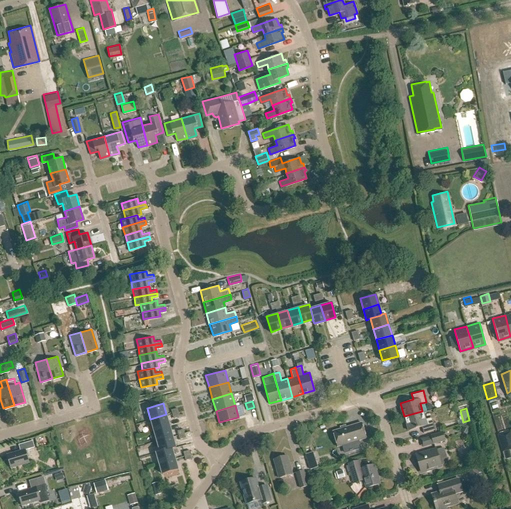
[(422,411),(404,416),(408,429),(421,425),(423,431),(434,428),(430,416),(424,418),(422,411)]
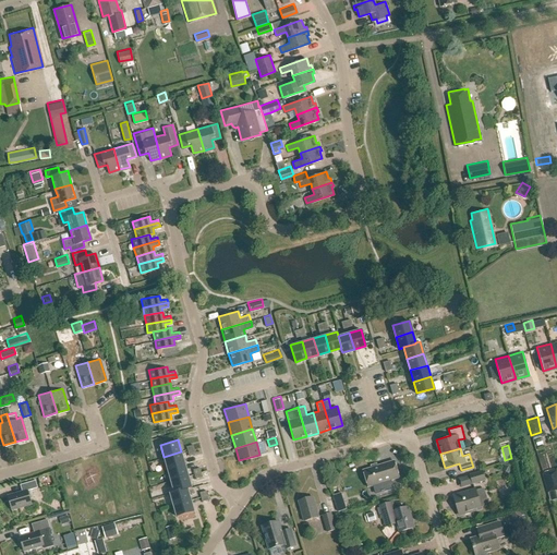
[(184,463),(181,451),(164,457),(167,468),(184,463)]
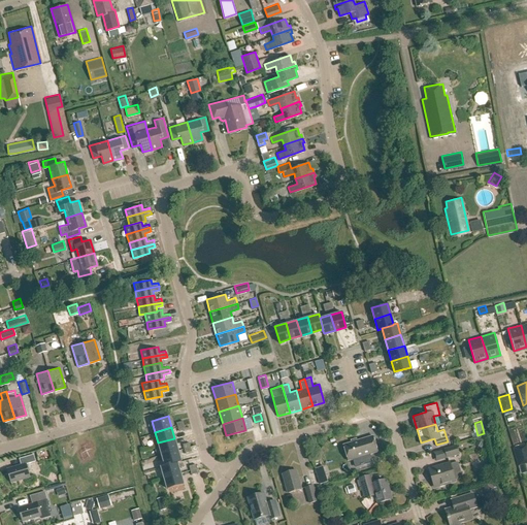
[(360,464),(372,460),(369,452),(376,450),(372,434),(342,444),(348,459),(352,458),(357,456),(360,464)]
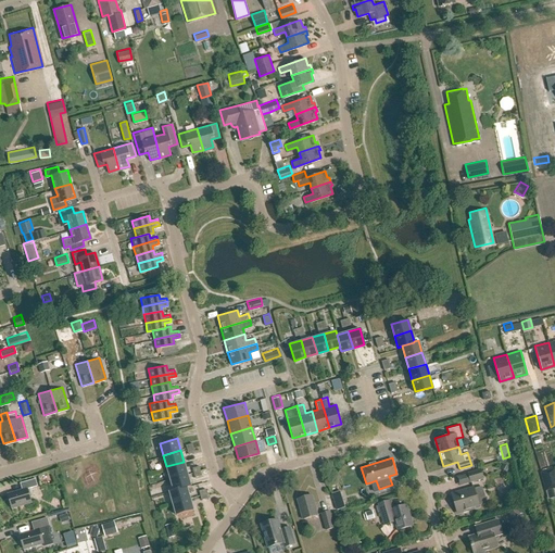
[(503,460),(500,466),(506,469),(509,463),(503,460)]
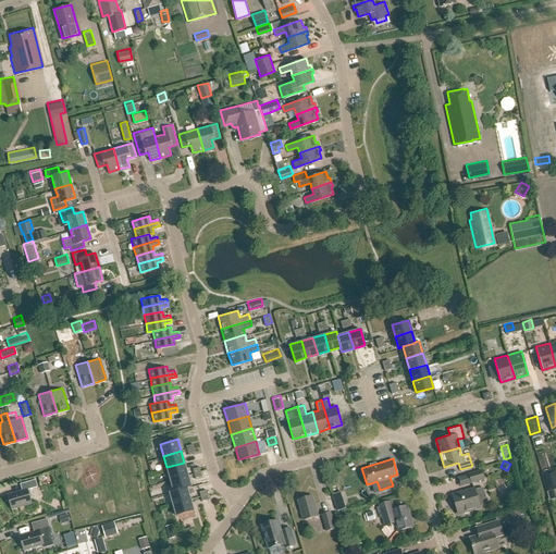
[(187,474),(184,463),(167,467),(170,479),(187,474)]
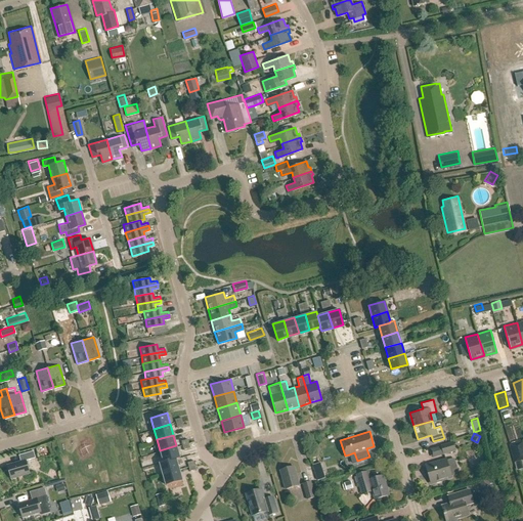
[(522,444),(522,439),(509,443),(513,461),(522,458),(522,444)]
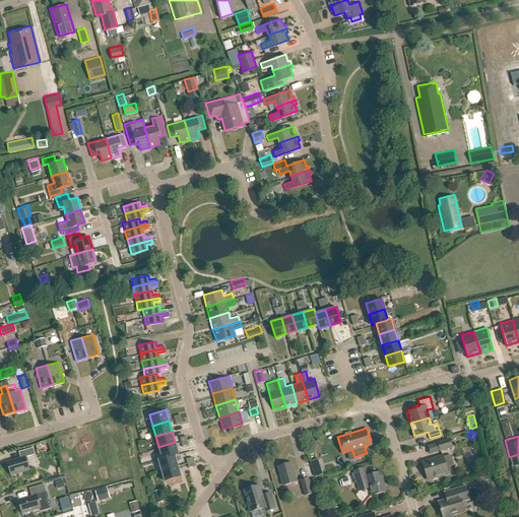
[(439,449),(451,445),(449,438),(437,441),(439,449)]
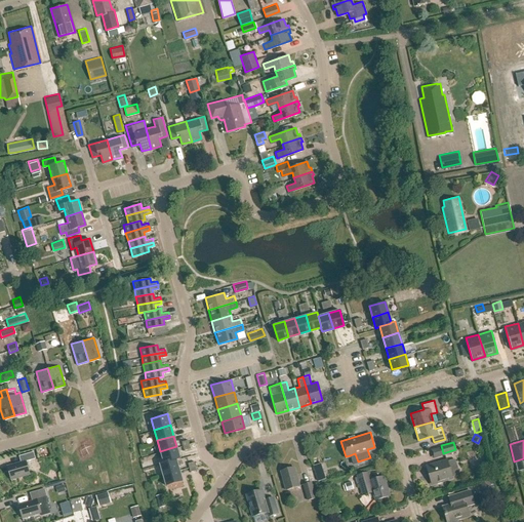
[(160,451),(163,462),(175,458),(179,457),(176,446),(160,451)]
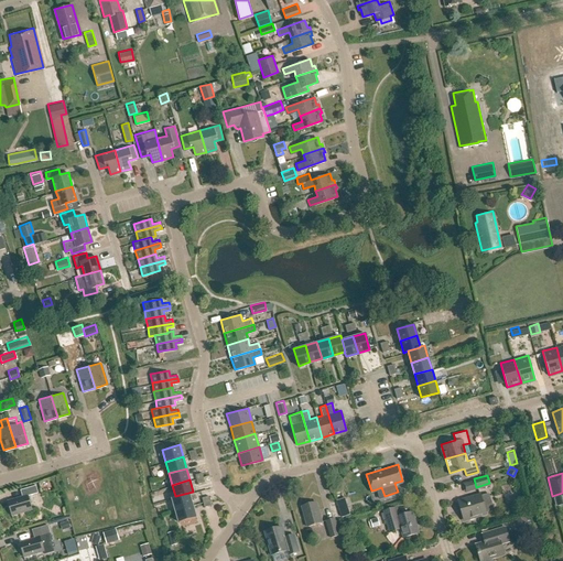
[(38,491),(35,484),(20,488),(21,495),(7,499),(11,514),(31,508),(28,494),(38,491)]
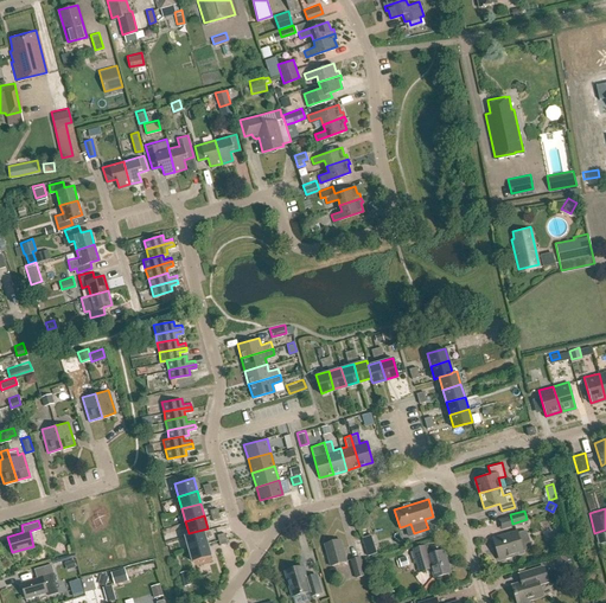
[(184,534),(187,547),(206,541),(203,530),(189,533),(184,534)]
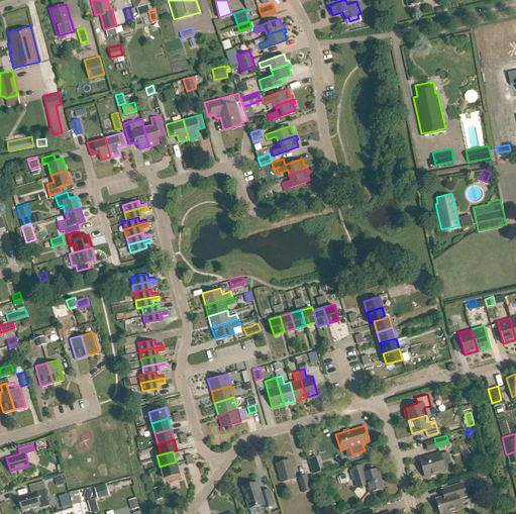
[(444,469),(439,452),(419,458),(424,475),(444,469)]
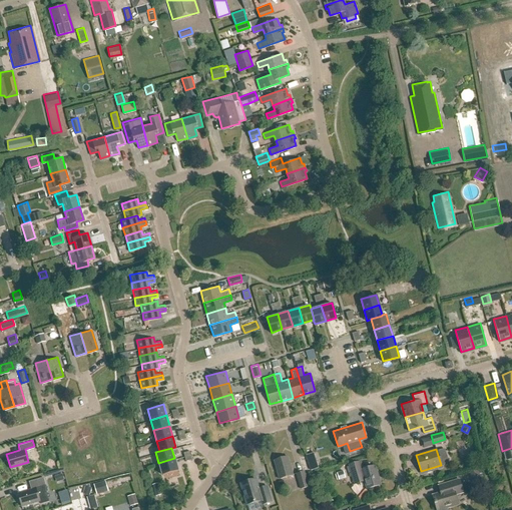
[(313,451),(305,453),(310,469),(318,466),(313,451)]
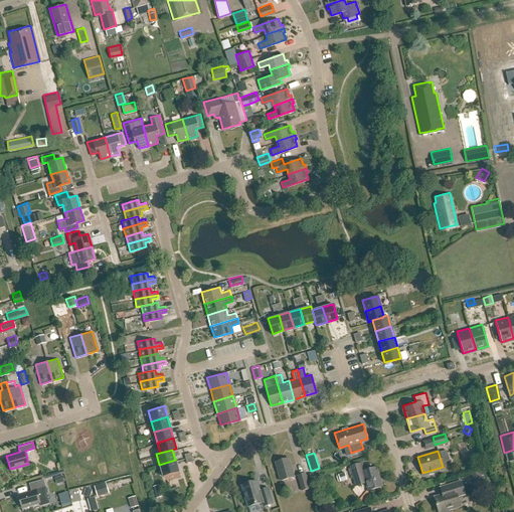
[(293,476),(288,457),(275,461),(280,479),(293,476)]
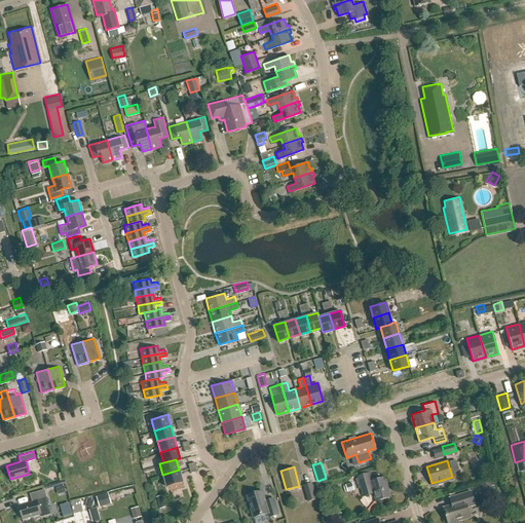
[(179,470),(162,475),(165,485),(182,481),(179,470)]
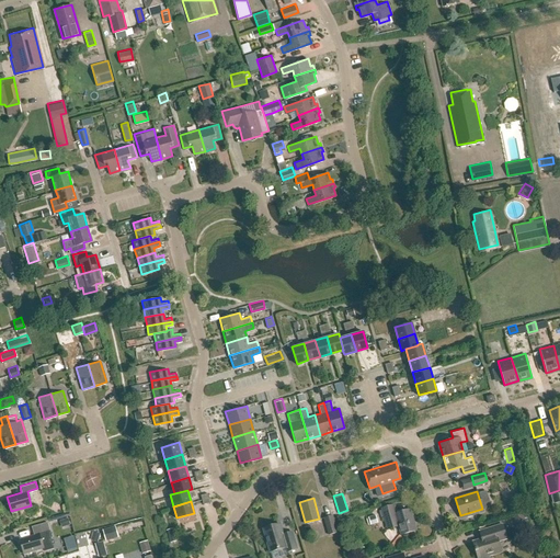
[(387,527),(398,524),(400,533),(415,528),(409,508),(395,512),(391,503),(380,507),(387,527)]
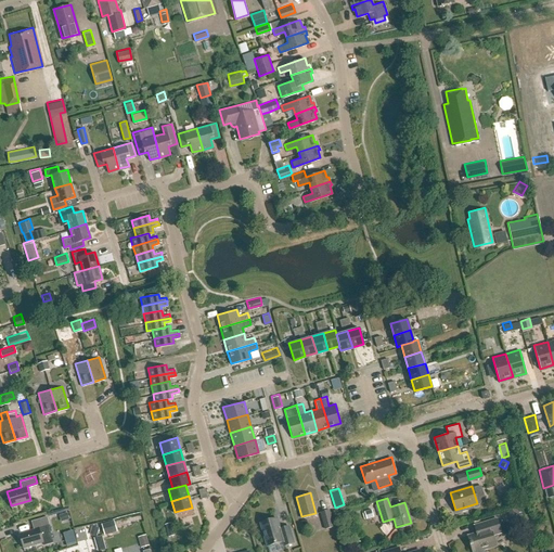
[(506,509),(511,520),(519,517),(515,505),(506,509)]
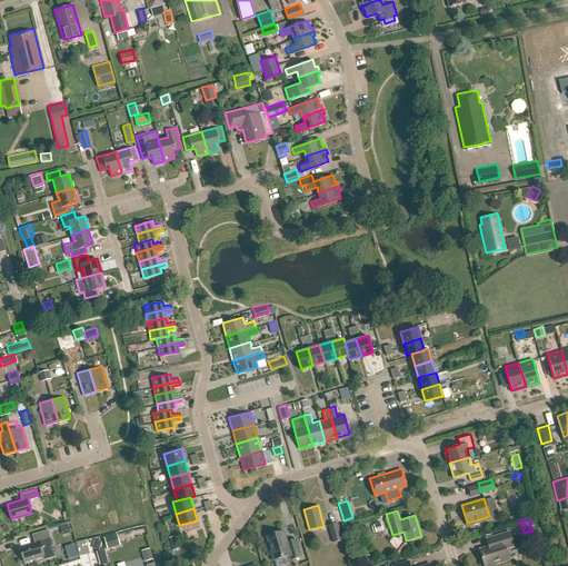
[(380,520),(372,523),(376,530),(382,528),(380,520)]
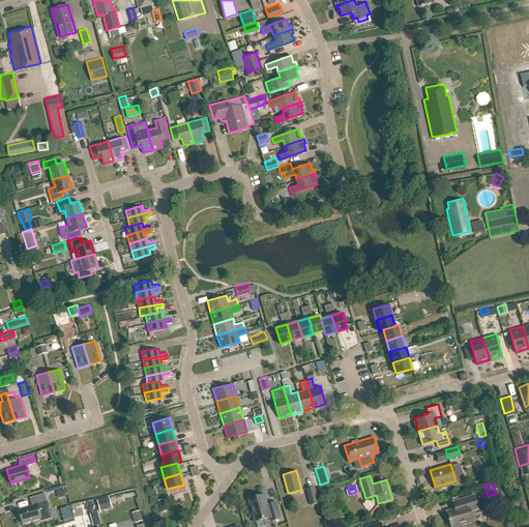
[(310,503),(318,501),(313,486),(305,488),(310,503)]
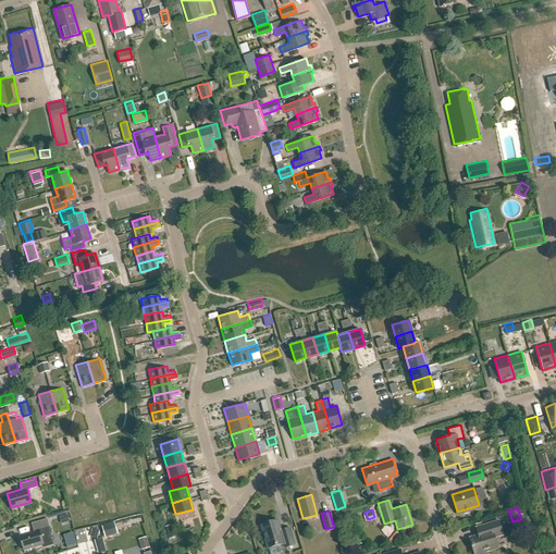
[(68,512),(59,515),(60,521),(69,518),(68,512)]
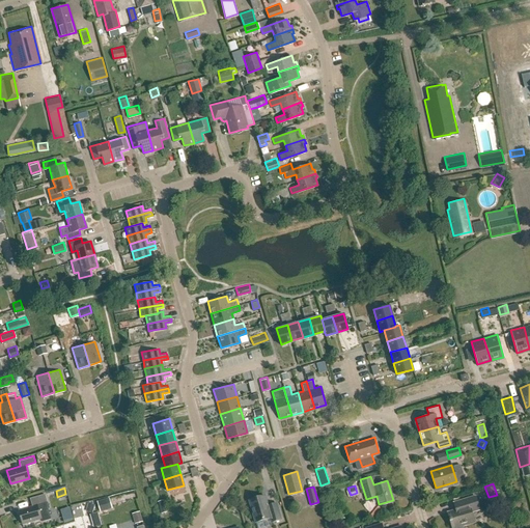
[(31,505),(18,509),(22,523),(39,517),(40,520),(51,518),(48,507),(49,507),(48,505),(44,493),(29,497),(31,505)]
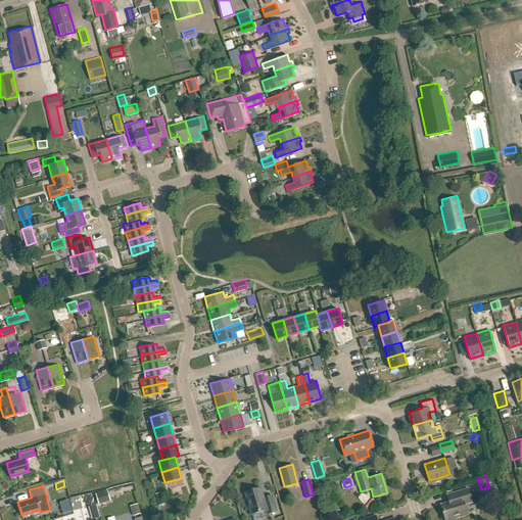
[(263,497),(261,486),(244,491),(250,513),(266,509),(267,513),(276,510),(271,494),(263,497)]
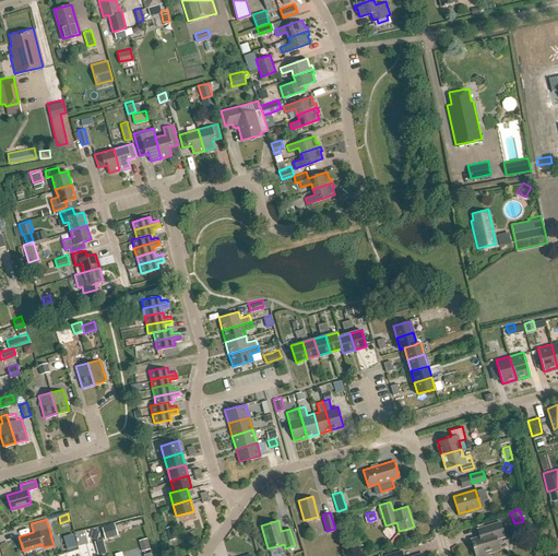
[(499,521),(484,525),(477,528),(479,535),(471,539),(475,555),(477,554),(477,555),(486,555),(486,552),(498,548),(496,537),(503,535),(499,521)]
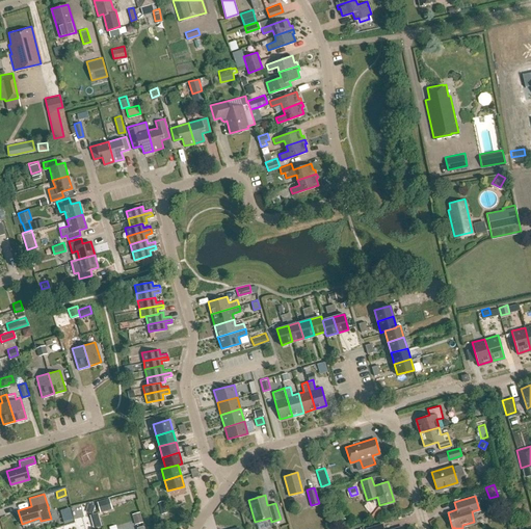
[(97,500),(100,510),(111,507),(109,497),(97,500)]
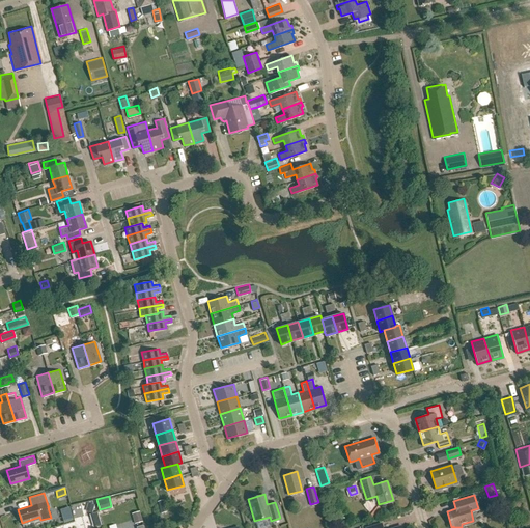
[(87,501),(85,508),(91,510),(94,502),(87,501)]
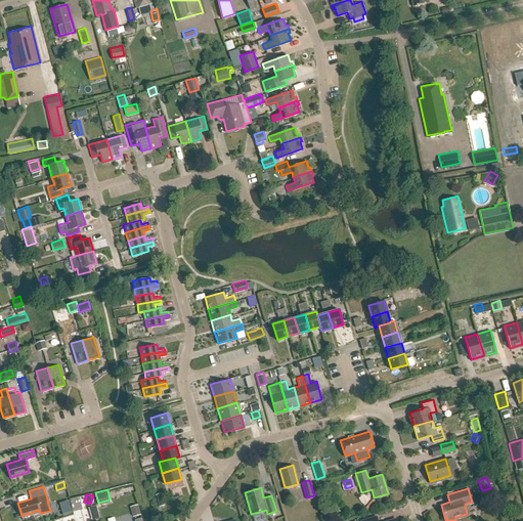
[(369,495),(362,506),(369,510),(376,500),(369,495)]
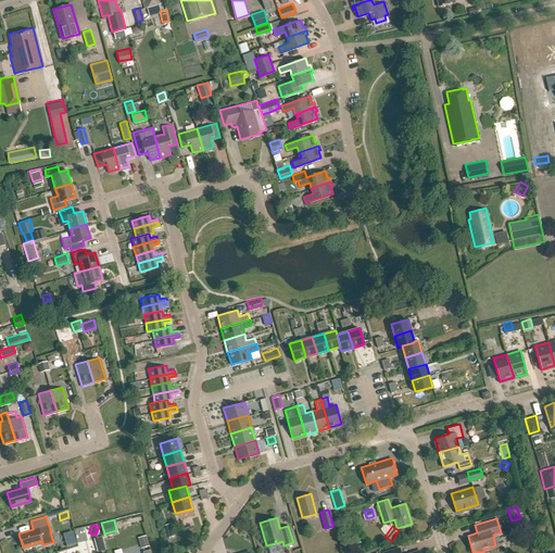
[(72,529),(62,531),(66,545),(76,543),(72,529)]
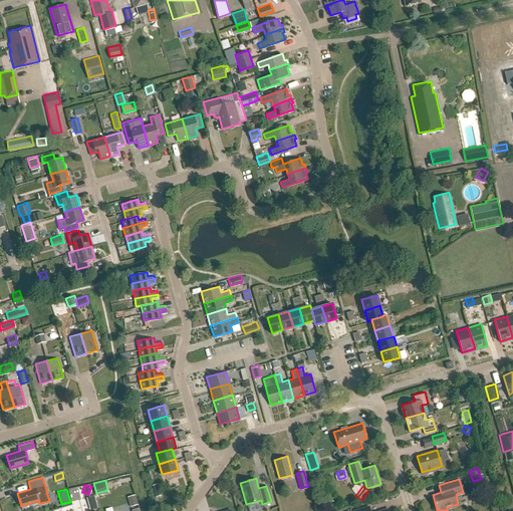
[(135,493),(126,495),(130,505),(138,503),(135,493)]
